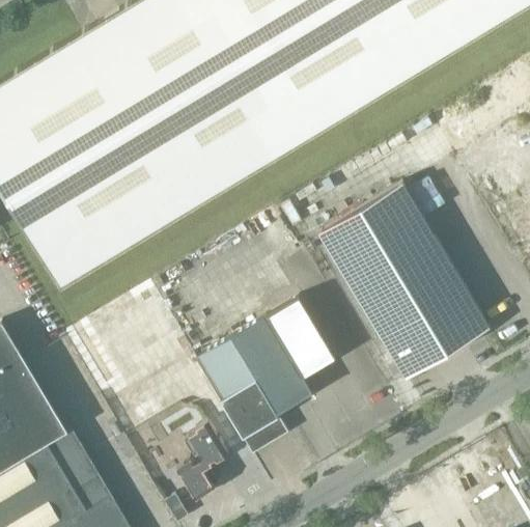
[(529,0),(137,0),(134,2),(83,33),(0,83),(0,187),(61,288),(258,170),(276,159),(529,5),(529,0)]
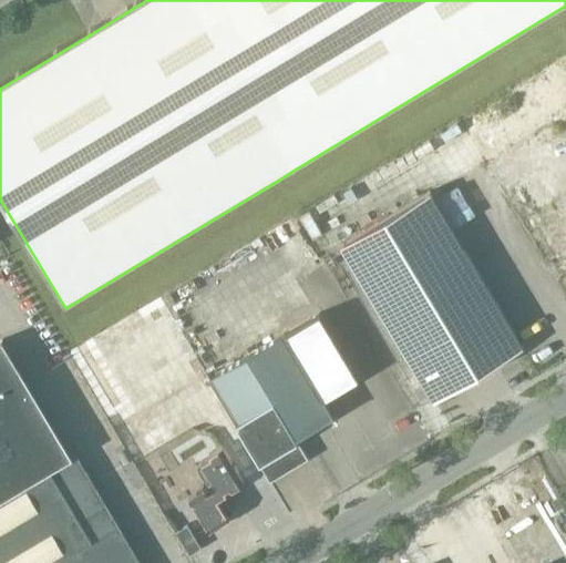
[(565,86),(497,126),(565,245),(565,86)]
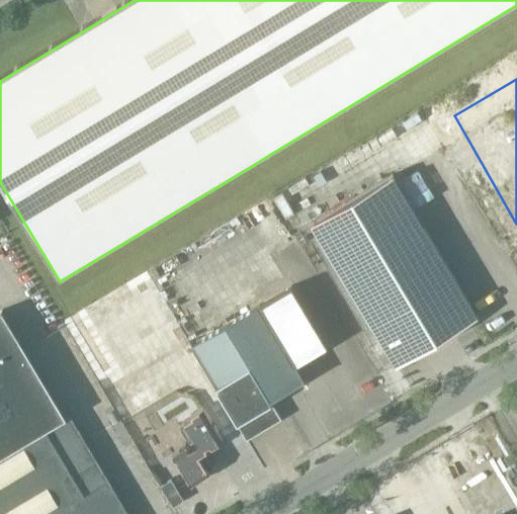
[(395,368),(478,319),(394,178),(311,228),(395,368)]
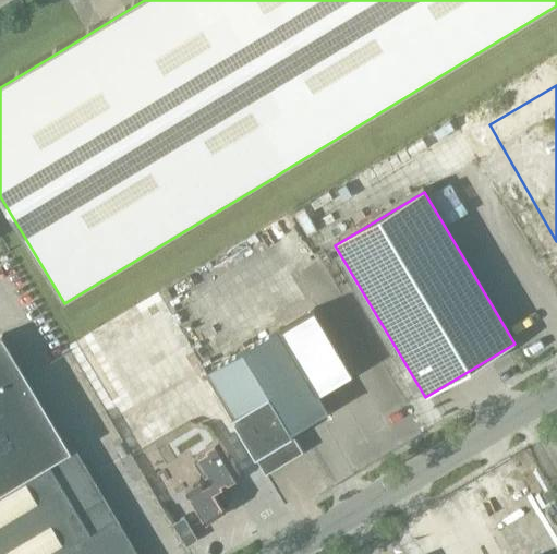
[(534,208),(511,219),(517,230),(540,220),(534,208)]
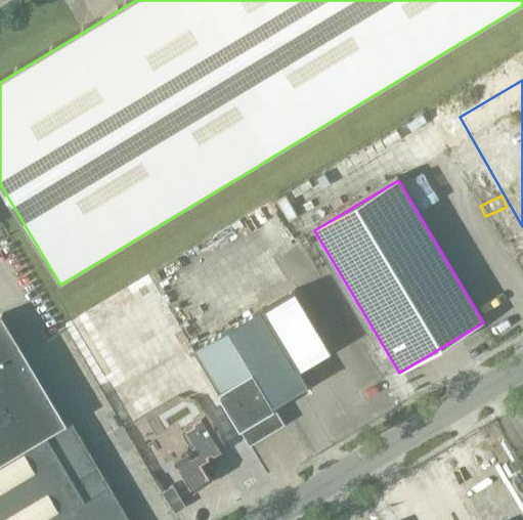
[(295,293),(263,311),(300,373),(331,353),(295,293)]
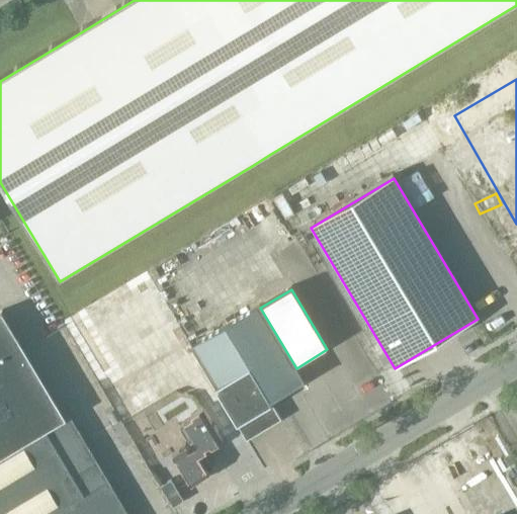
[(190,350),(238,427),(247,443),(281,422),(270,404),(305,382),(260,308),(190,350)]
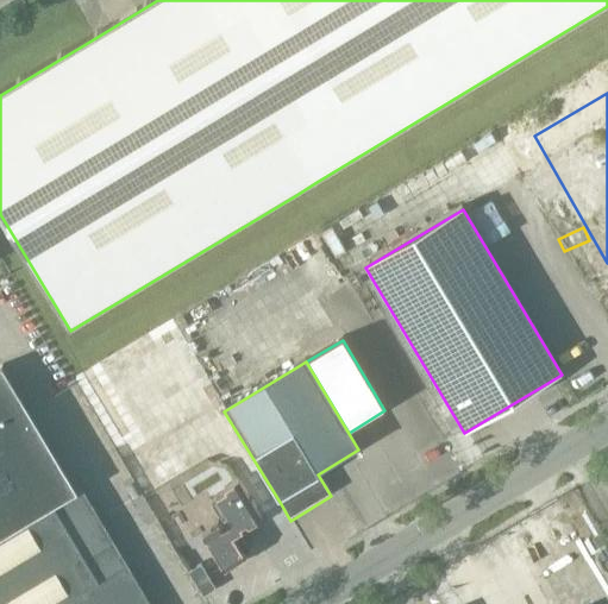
[(150,603),(100,522),(7,366),(0,370),(0,603),(150,603)]
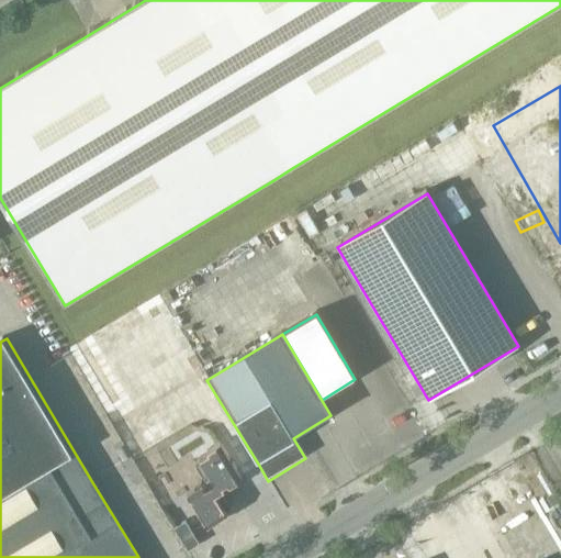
[(225,492),(243,481),(221,445),(202,456),(203,458),(190,467),(199,481),(198,482),(197,484),(197,487),(197,488),(198,490),(187,497),(208,529),(228,517),(224,512),(234,506),(225,492)]
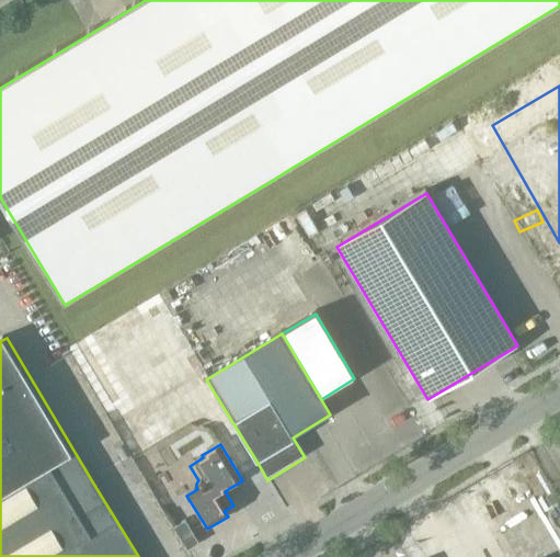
[(538,556),(511,511),(461,541),(471,556),(538,556)]
